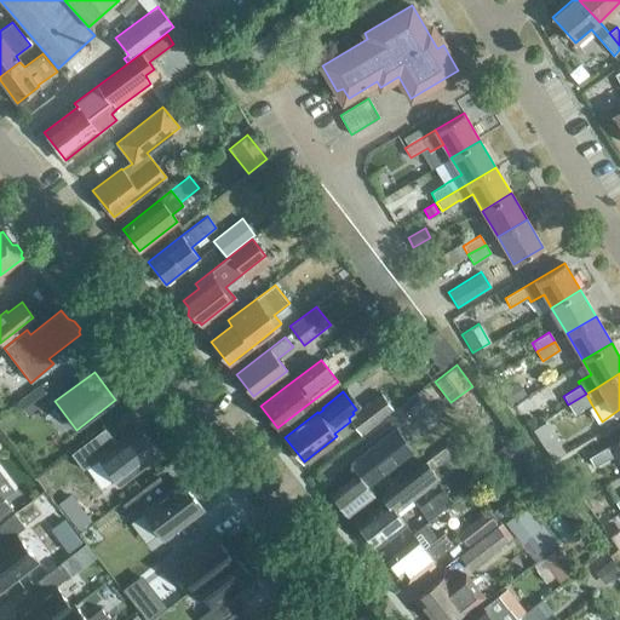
[(360,434),(392,408),(382,394),(354,414),(349,418),(350,422),(360,434)]
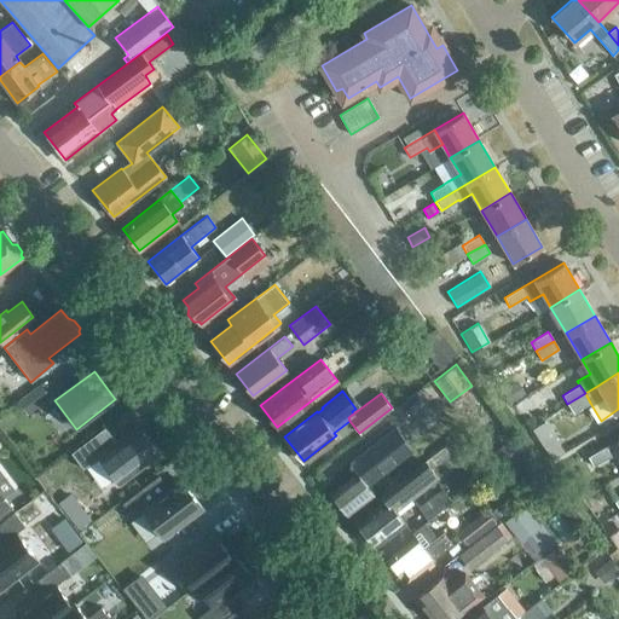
[(567,404),(573,412),(590,403),(585,393),(567,404)]
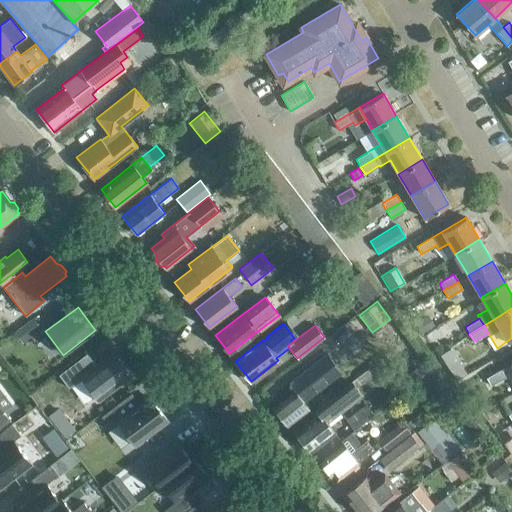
[(87,355),(60,376),(69,388),(81,378),(98,400),(130,376),(113,353),(96,365),(87,355)]
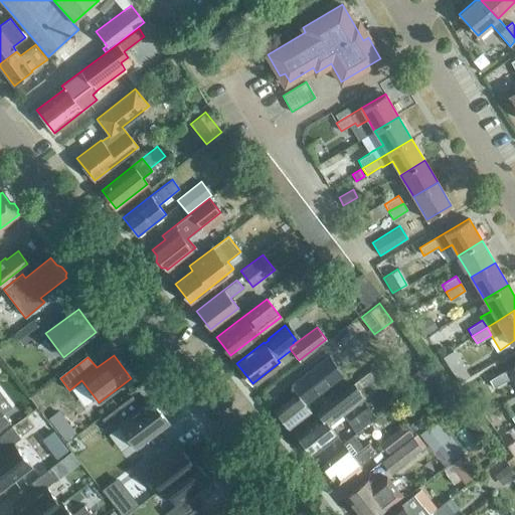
[(305,403),(344,374),(329,355),(290,385),(297,393),(275,411),(288,428),(311,410),(305,403)]
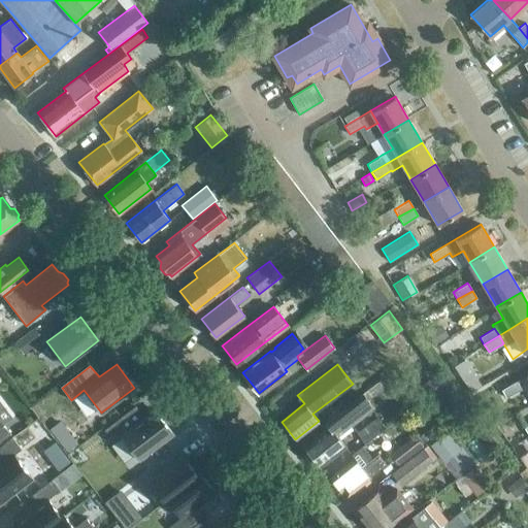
[(521,389),(517,381),(501,389),(506,397),(521,389)]
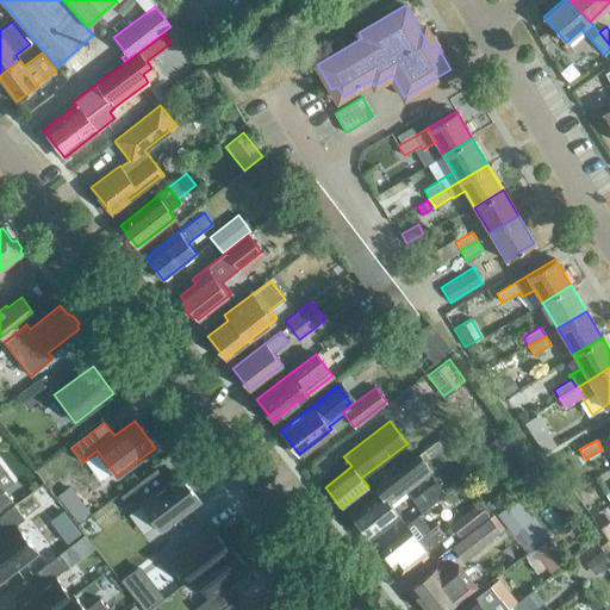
[(390,503),(404,491),(449,455),(439,441),(418,455),(375,489),(379,493),(352,515),(371,539),(399,515),(390,503)]
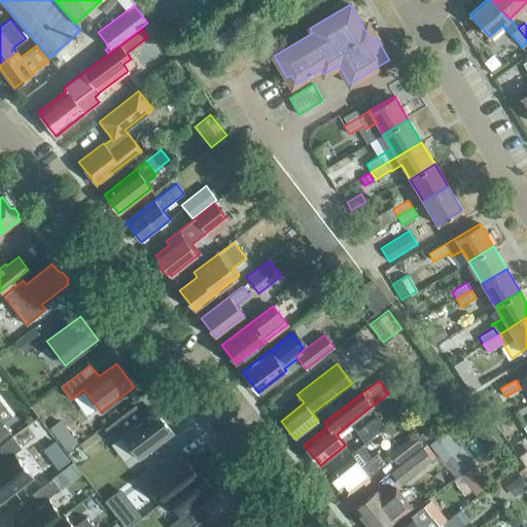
[(134,405),(106,426),(114,437),(119,433),(137,456),(171,431),(152,407),(142,415),(134,405)]
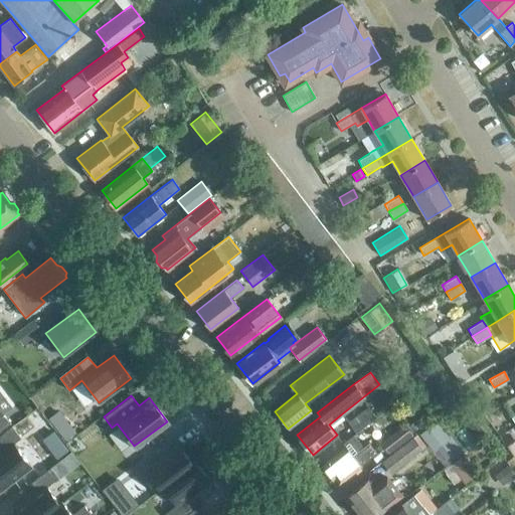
[(355,432),(374,416),(367,407),(348,422),(355,432)]
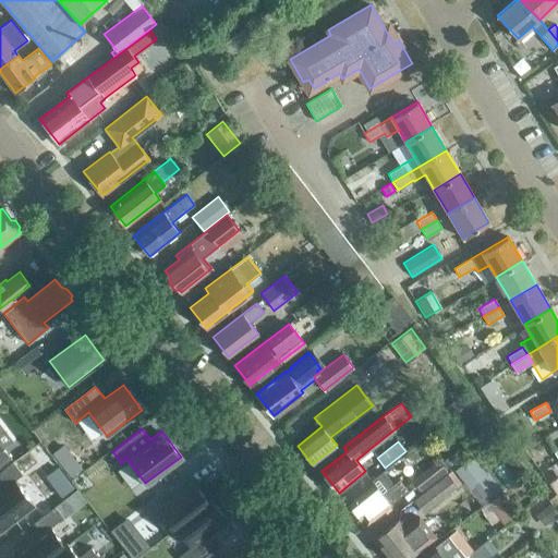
[(0,468),(12,459),(0,443),(0,468)]
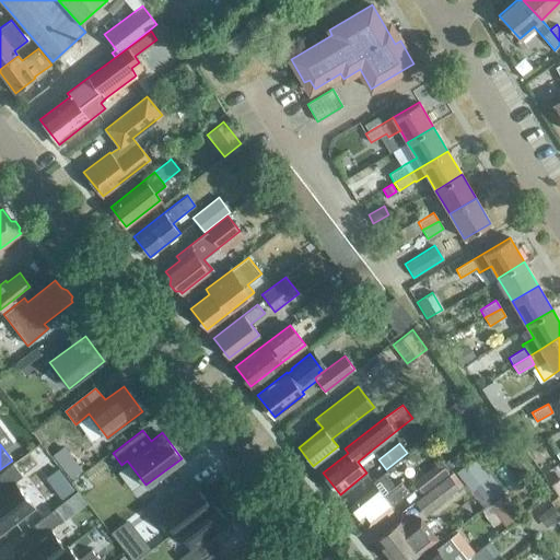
[(438,459),(412,480),(422,493),(448,473),(438,459)]
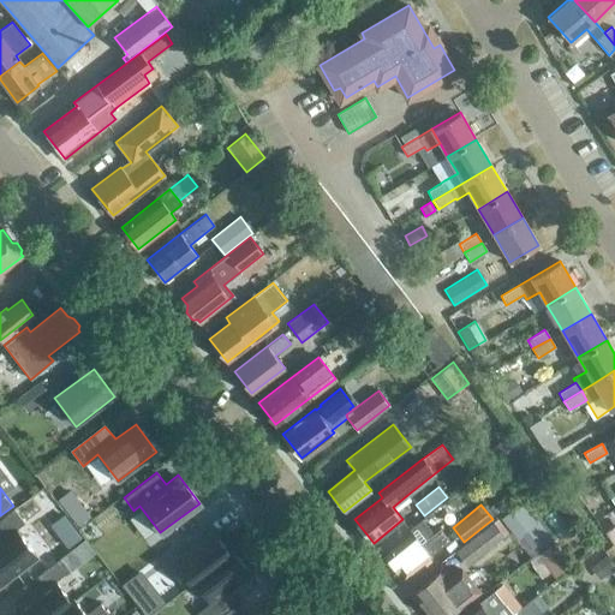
[(0,584),(36,557),(15,529),(25,521),(16,508),(0,519),(0,584)]
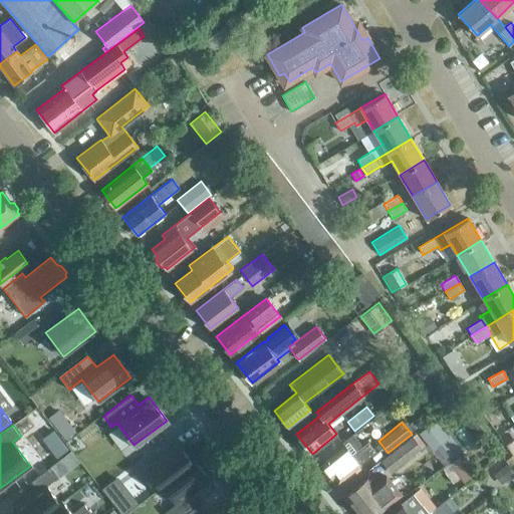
[(345,444),(344,445),(320,464),(330,478),(333,476),(338,482),(375,453),(367,442),(361,446),(352,434),(343,441),(345,444)]
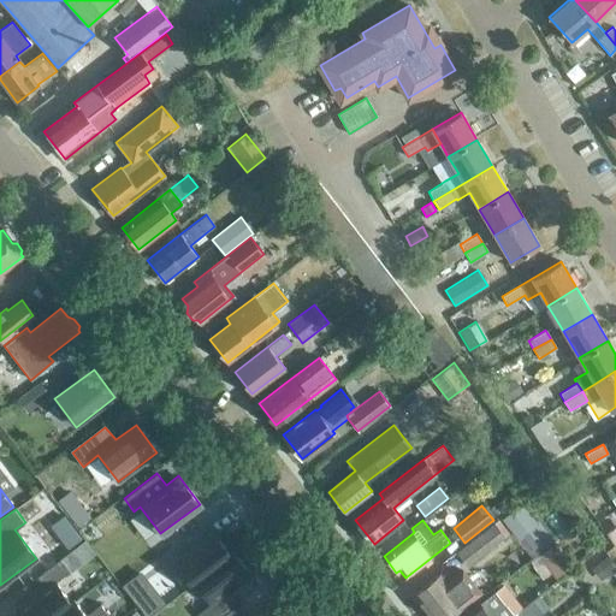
[(504,537),(493,523),(456,551),(467,566),(504,537)]
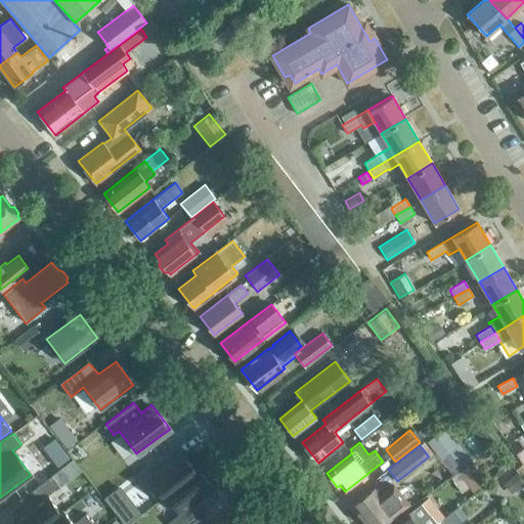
[(181,453),(148,478),(163,497),(166,495),(195,472),(181,453)]
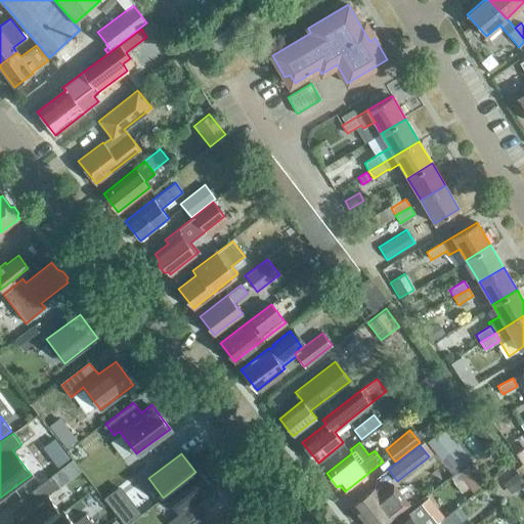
[(469,462),(456,472),(473,492),(485,482),(469,462)]
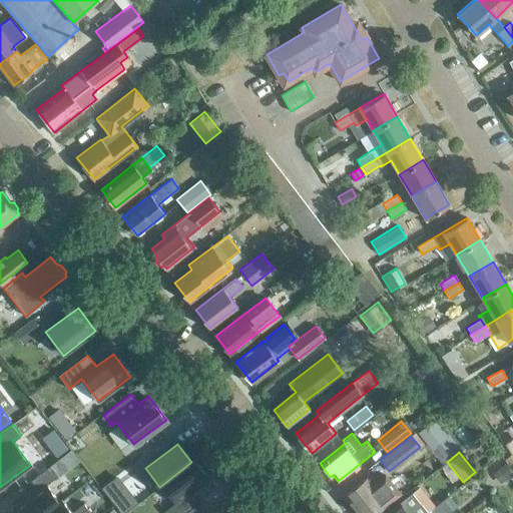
[(191,462),(162,485),(175,502),(163,511),(165,512),(182,512),(191,507),(184,497),(208,478),(194,460),(191,462)]
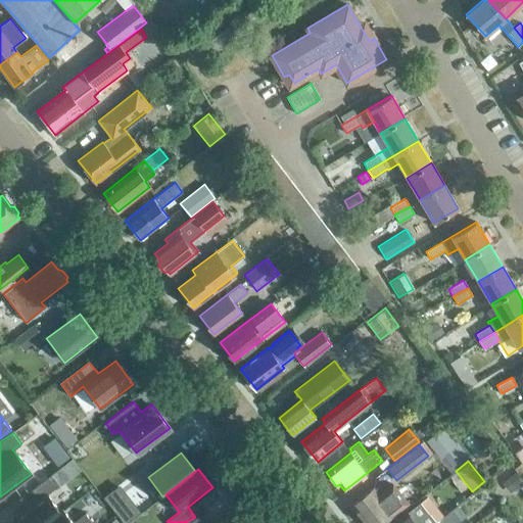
[(38,498),(13,518),(16,522),(45,522),(60,512),(46,493),(58,485),(50,475),(31,489),(38,498)]
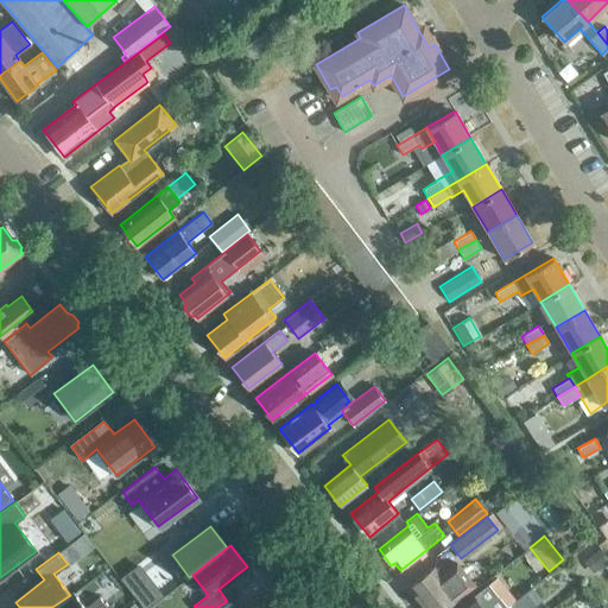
[(456,562),(451,565),(439,575),(434,567),(407,587),(424,607),(442,607),(474,584),(456,562)]
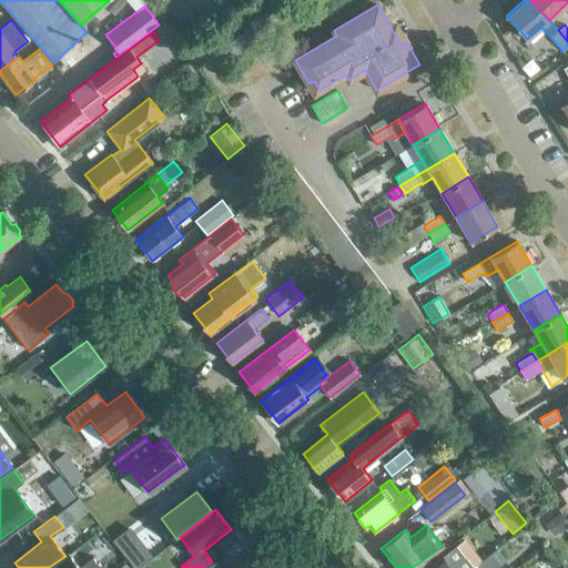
[(128,529),(112,541),(122,555),(138,543),(128,529)]
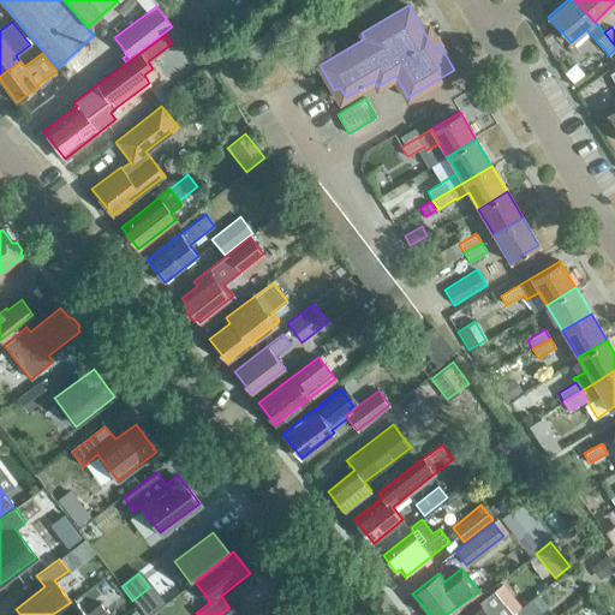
[(511,614),(520,608),(501,584),(460,614),(511,614)]
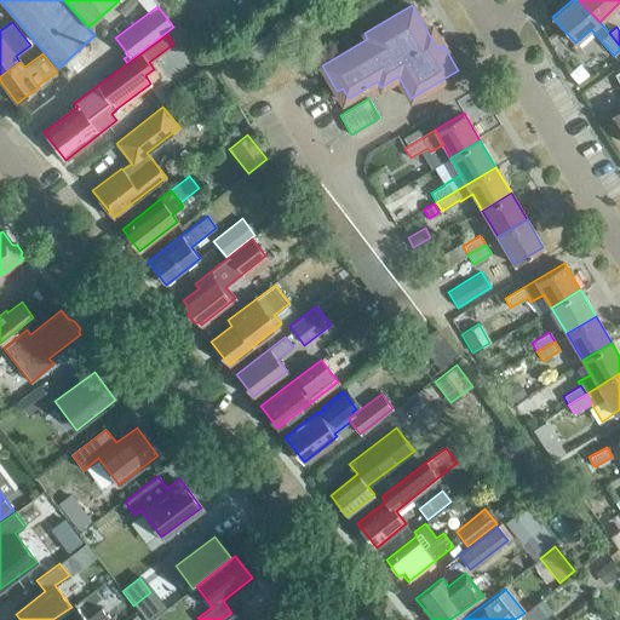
[(541,619),(546,616),(552,612),(541,598),(524,613),(515,619),(541,619)]
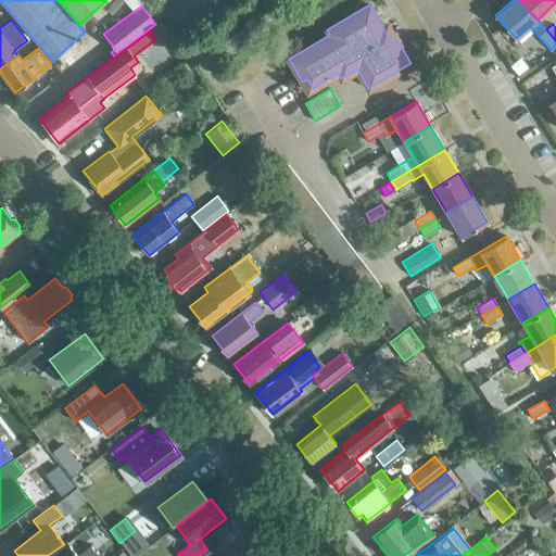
[(64,544),(48,555),(98,555),(89,545),(77,555),(67,542),(64,544)]
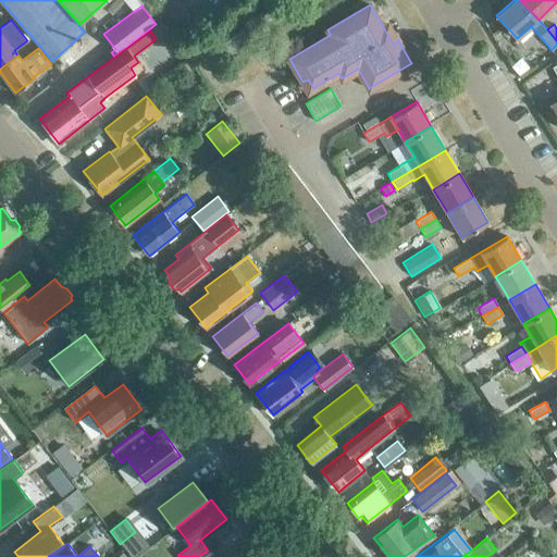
[(223,556),(215,547),(201,556),(240,556),(235,548),(223,556)]
